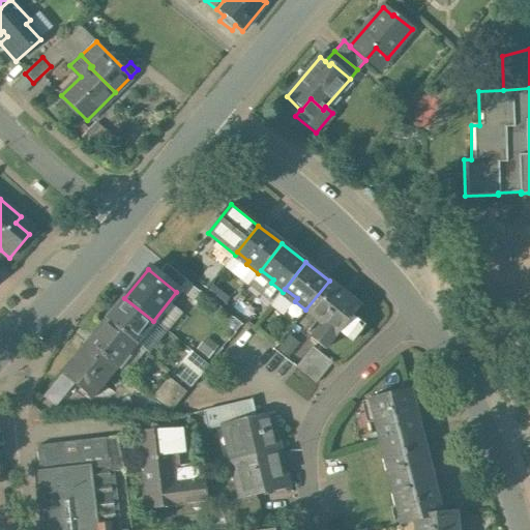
[(360,304),(329,281),(305,310),(336,333),(360,304)]
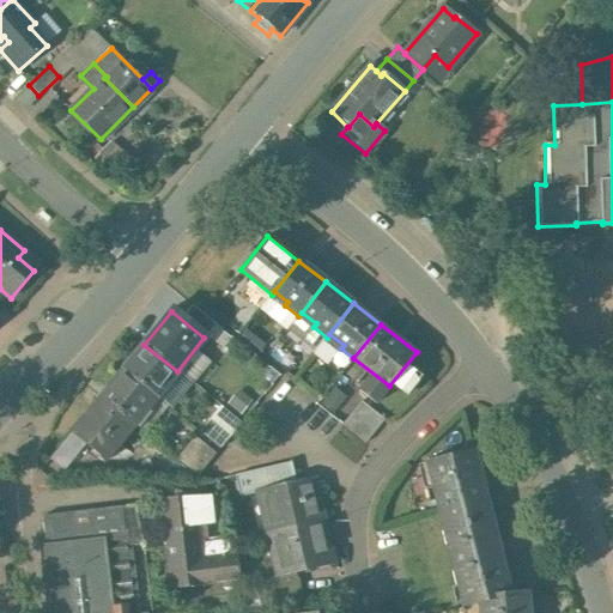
[(177,371),(144,345),(122,371),(152,395),(163,383),(165,386),(177,371)]
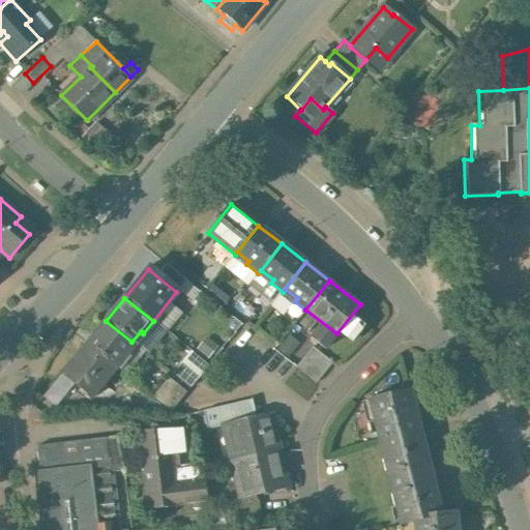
[(131,342),(106,321),(87,345),(115,367),(135,345),(131,342)]
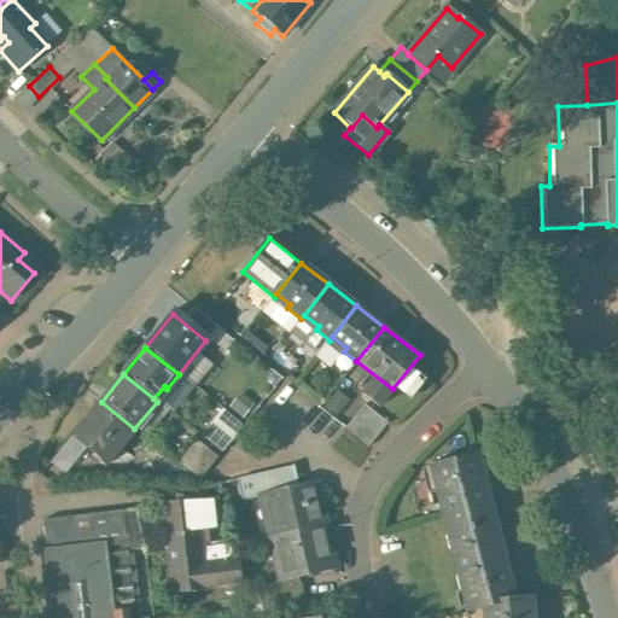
[(249,414),(256,401),(239,392),(233,406),(249,414)]
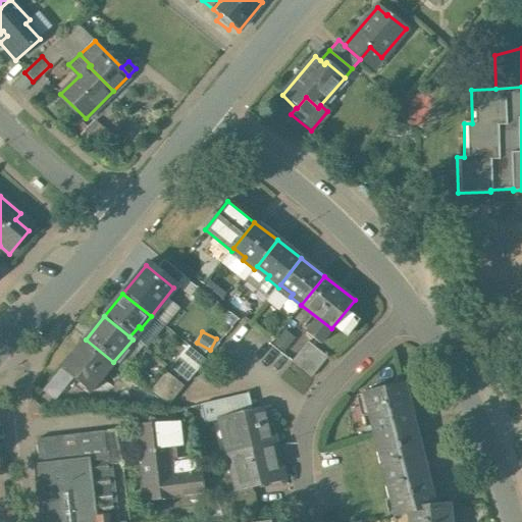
[(86,340),(61,369),(90,393),(113,363),(113,362),(86,340)]
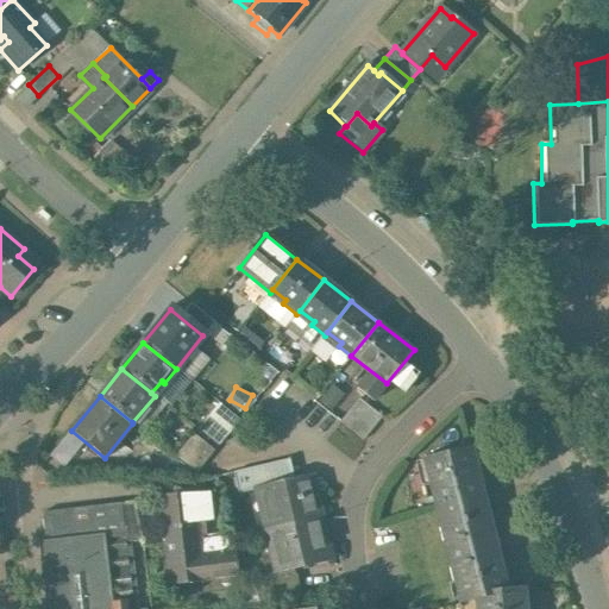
[(359,397),(341,421),(366,439),(384,415),(359,397)]
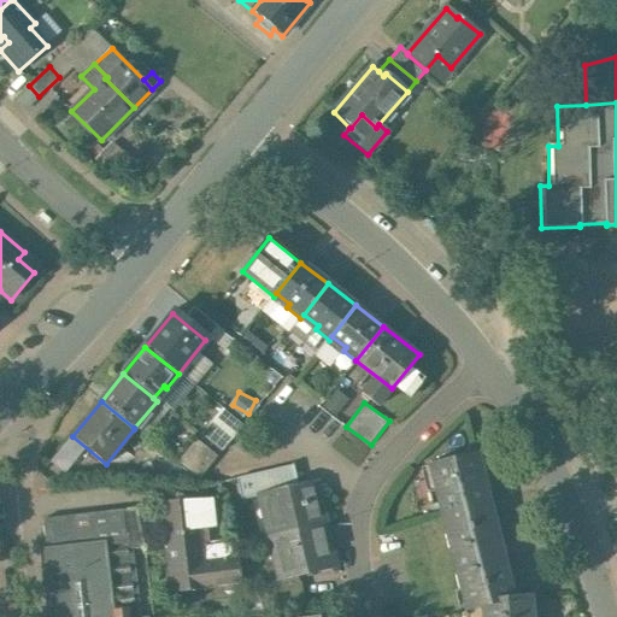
[(230,441),(209,423),(199,435),(221,452),(230,441)]
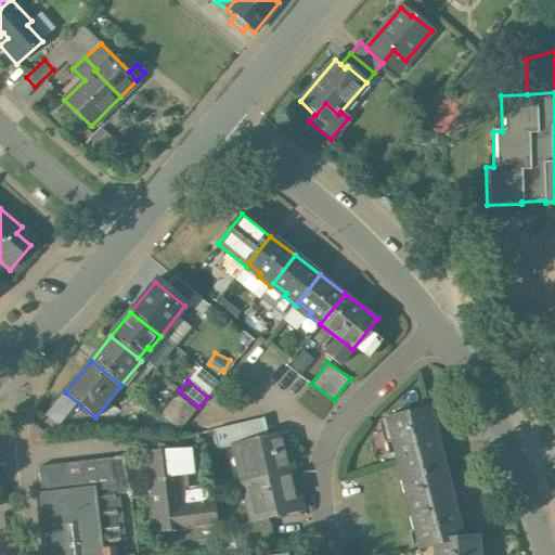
[(176,396),(159,416),(179,431),(195,412),(176,396)]
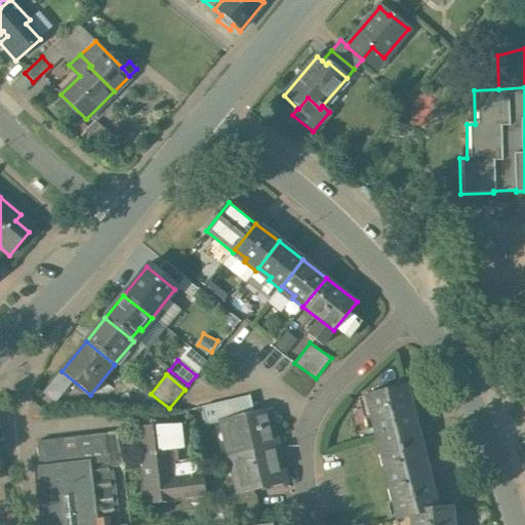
[(406,387),(365,397),(365,398),(366,397),(376,438),(415,428),(405,388),(406,387)]
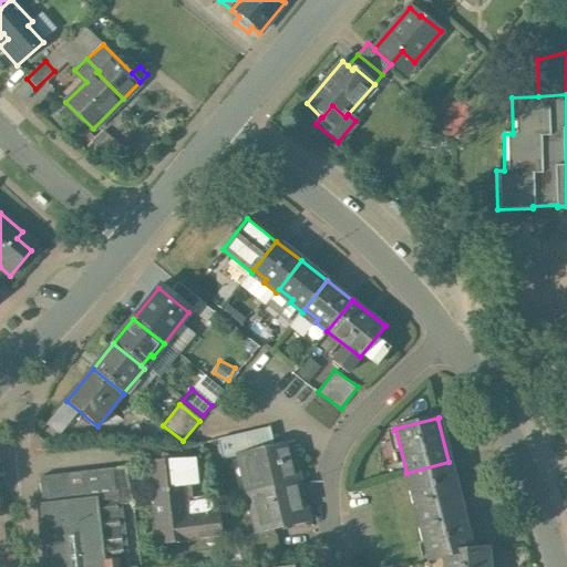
[(269,429),(218,440),(223,460),(244,454),(253,492),(297,482),(288,443),(274,445),(269,429)]
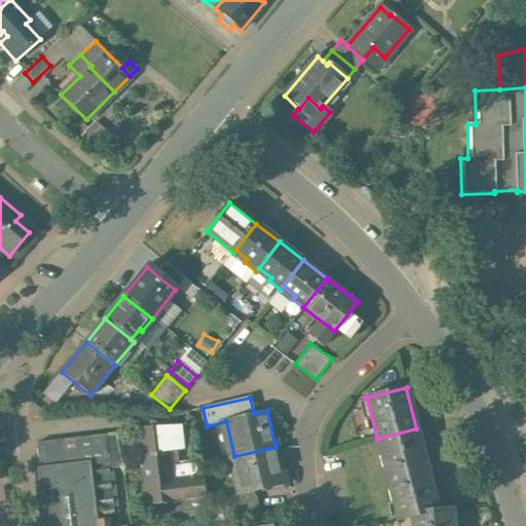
[(167,426),(137,429),(141,467),(172,464),(171,449),(178,448),(176,426),(168,427),(167,426)]
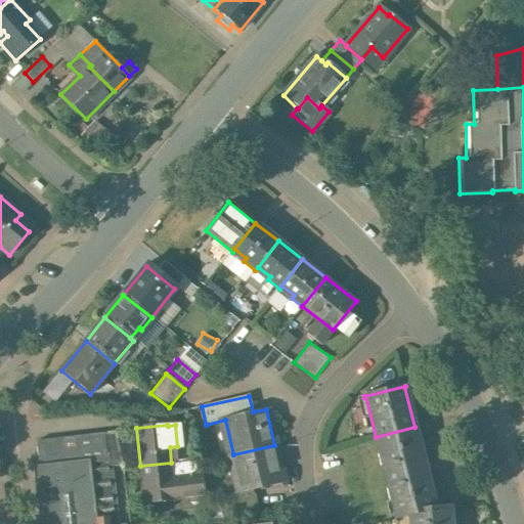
[(415,427),(376,437),(396,519),(409,516),(409,515),(436,509),(415,427)]
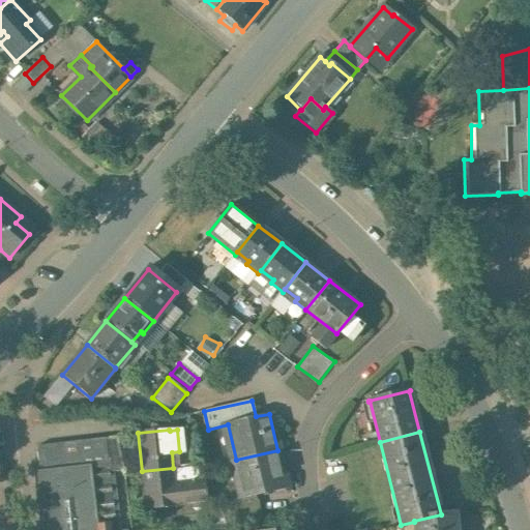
[(124,472),(117,437),(105,439),(108,466),(112,466),(113,474),(124,472)]
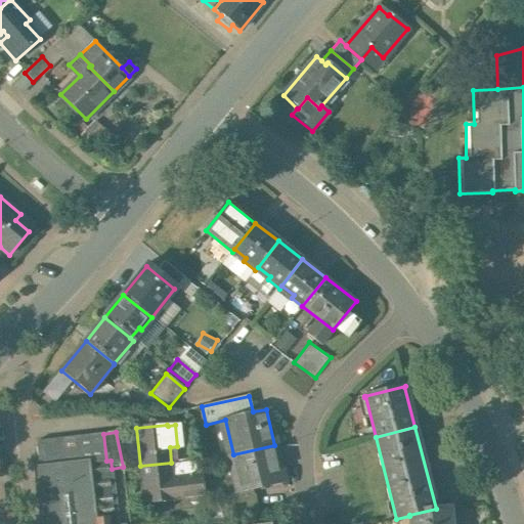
[(103,434),(35,442),(38,466),(90,460),(90,463),(106,461),(103,434)]
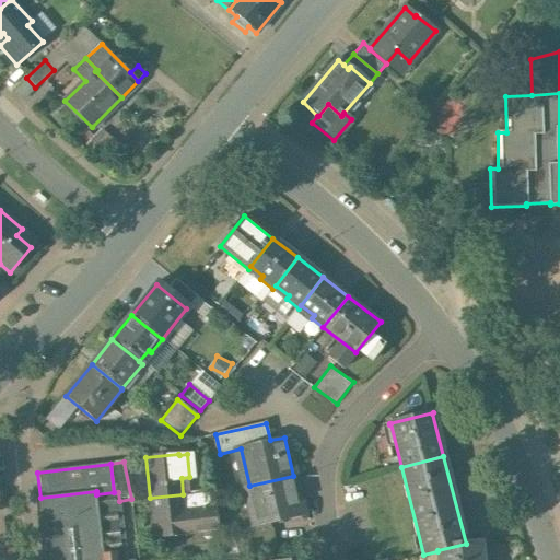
[(249,486),(245,487),(254,525),(302,514),(293,476),(249,486)]
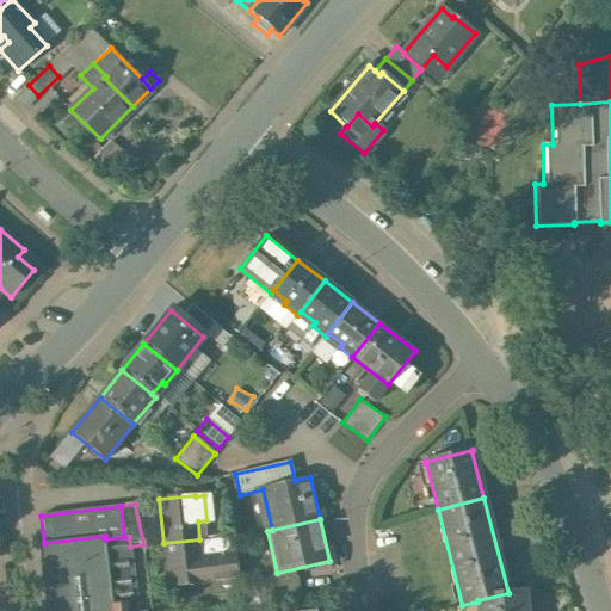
[(44,543),(37,543),(45,610),(113,610),(105,539),(105,536),(44,543)]
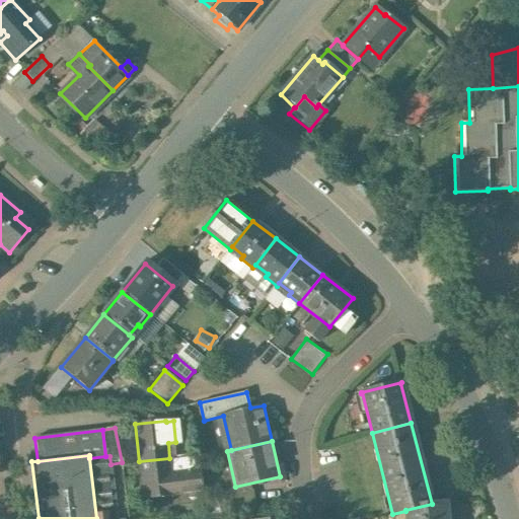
[(117,518),(110,464),(109,456),(105,456),(89,458),(96,518),(117,518)]
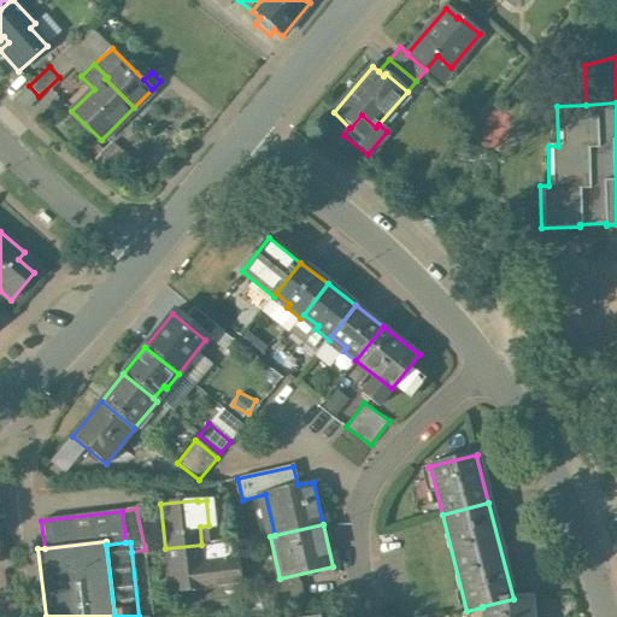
[(201,545),(165,548),(170,593),(207,589),(207,588),(204,563),(201,545)]
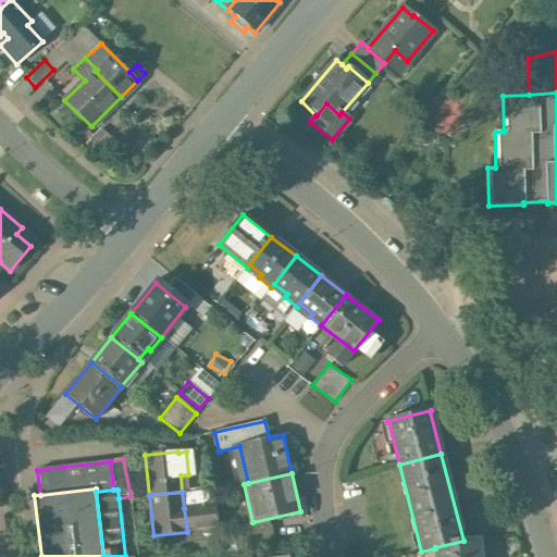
[(203,506),(184,508),(187,531),(206,529),(203,506)]
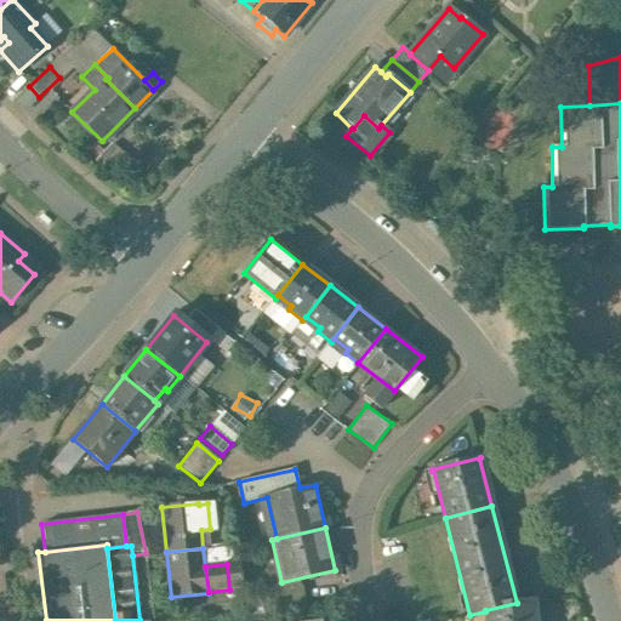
[(302,587),(260,597),(263,614),(307,608),(302,587)]
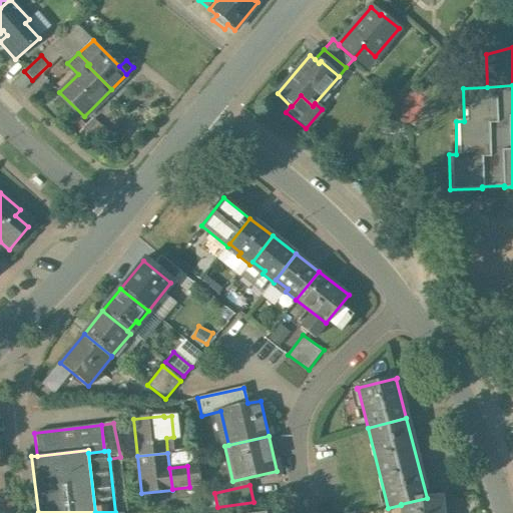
[(427,498),(401,504),(401,505),(402,512),(442,512),(441,497),(442,497),(442,496),(427,498)]
